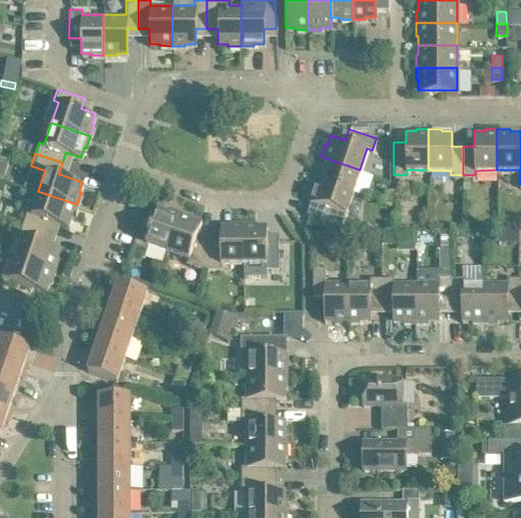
[(319,169),(316,178),(352,191),(360,170),(321,156),(317,169),(319,169)]
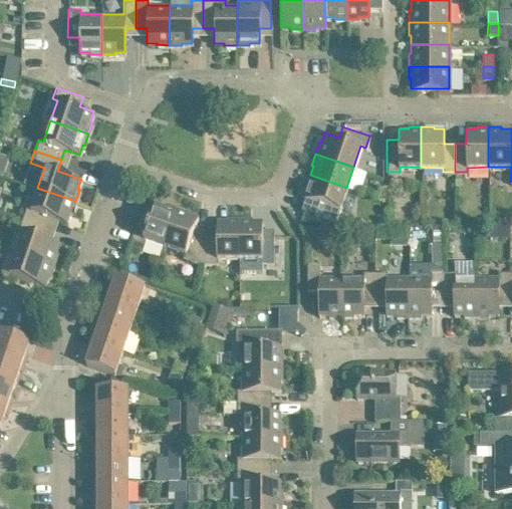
[(304,210),(300,219),(318,221),(320,215),(335,220),(339,209),(346,188),(310,175),(307,184),(305,183),(301,196),(304,197),(301,208),(300,209),(304,210)]
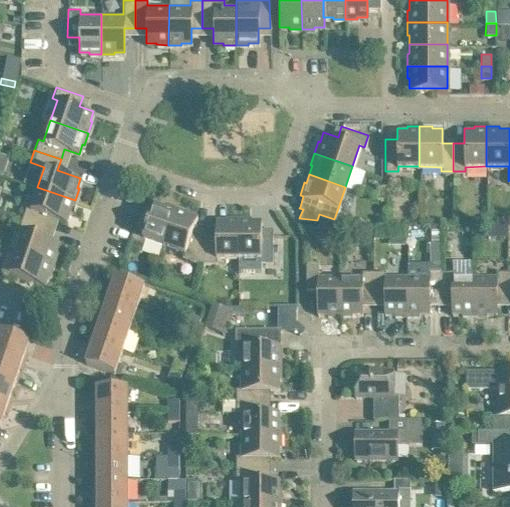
[(386,197),(386,185),(376,185),(376,197),(386,197)]
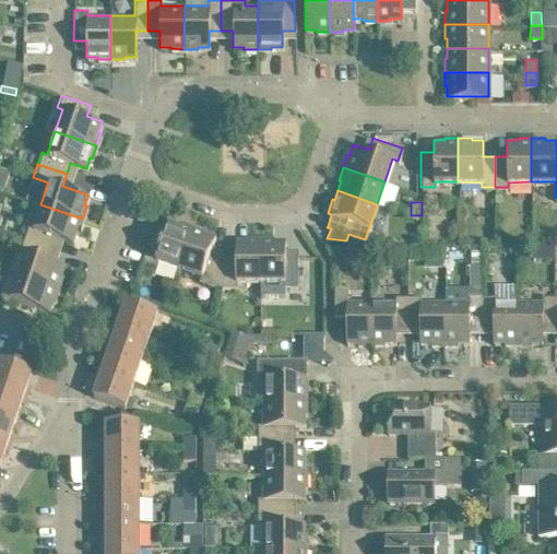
[(78,232),(82,219),(40,204),(33,226),(27,225),(23,237),(52,247),(57,236),(72,242),(75,231),(78,232)]
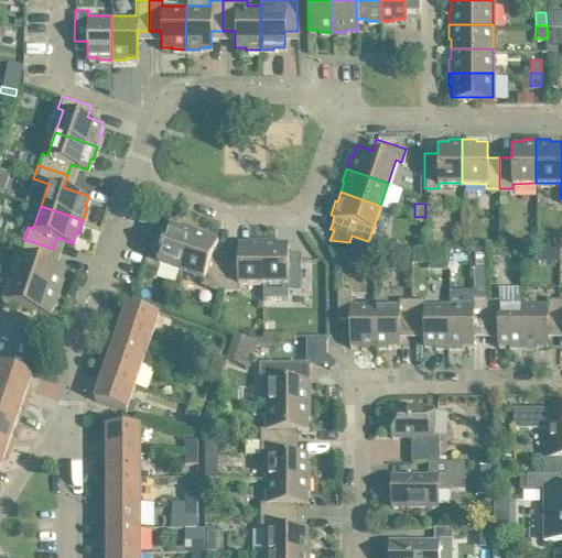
[(180,269),(194,227),(181,222),(180,225),(170,220),(164,236),(152,232),(142,261),(155,265),(157,261),(180,269)]
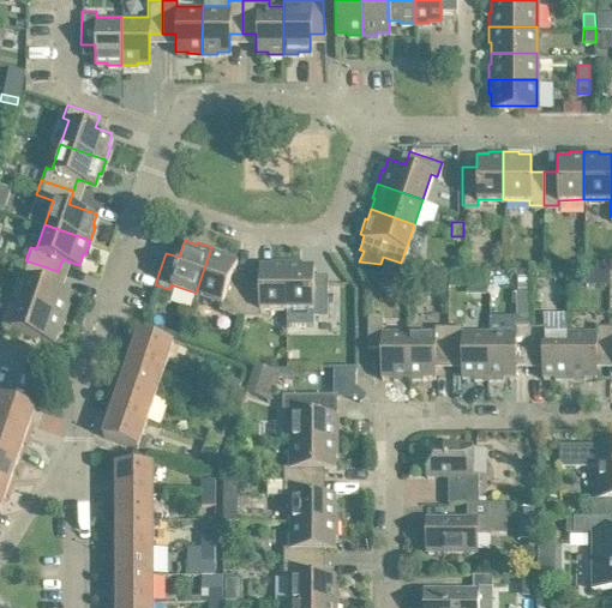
[(226,252),(211,247),(196,293),(220,301),(219,307),(238,313),(244,280),(231,275),(235,258),(225,254),(226,252)]
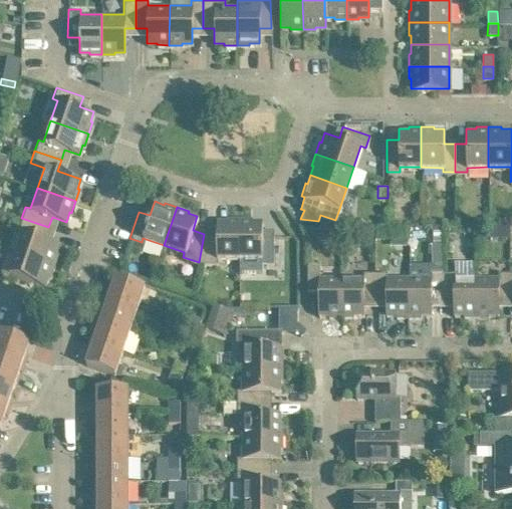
[(239,258),(239,218),(226,217),(226,219),(216,219),(216,234),(204,234),(199,262),(217,262),(217,258),(239,258)]
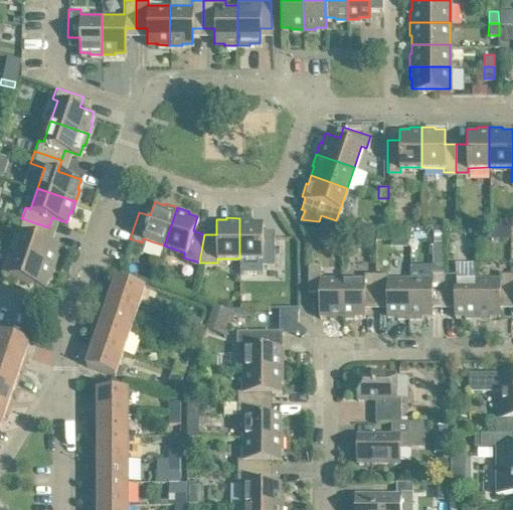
[(44,238),(48,227),(21,218),(18,229),(22,231),(15,252),(53,265),(57,253),(55,252),(59,242),(44,238)]
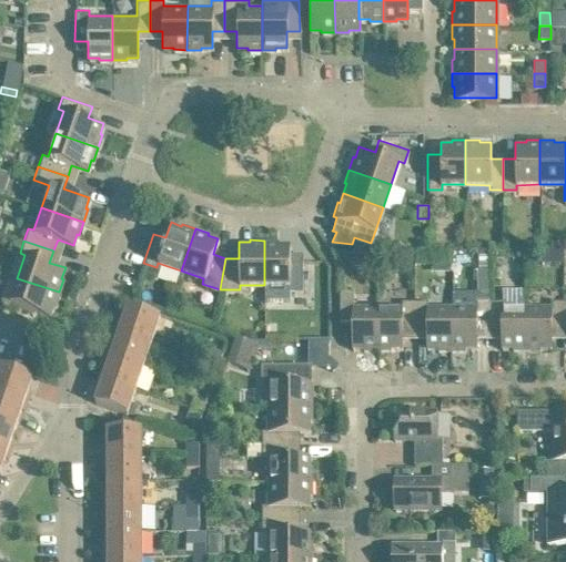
[(278,241),(264,241),(264,285),(287,285),(287,289),(302,289),(302,258),(289,258),(289,242),(278,242),(278,241)]
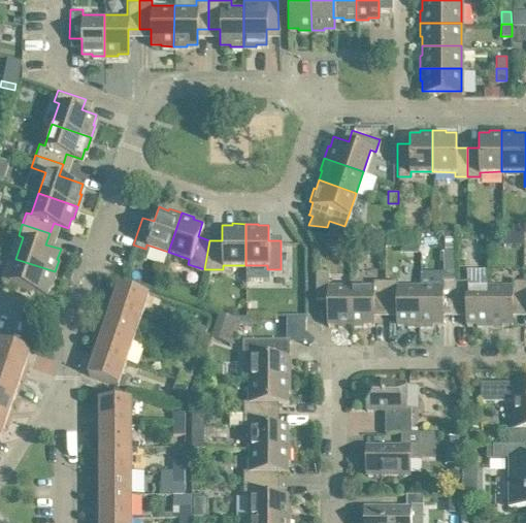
[(442,268),(419,268),(419,284),(419,325),(432,325),(432,323),(442,323),(442,316),(442,307),(454,307),(454,279),(454,248),(442,248),(442,268)]
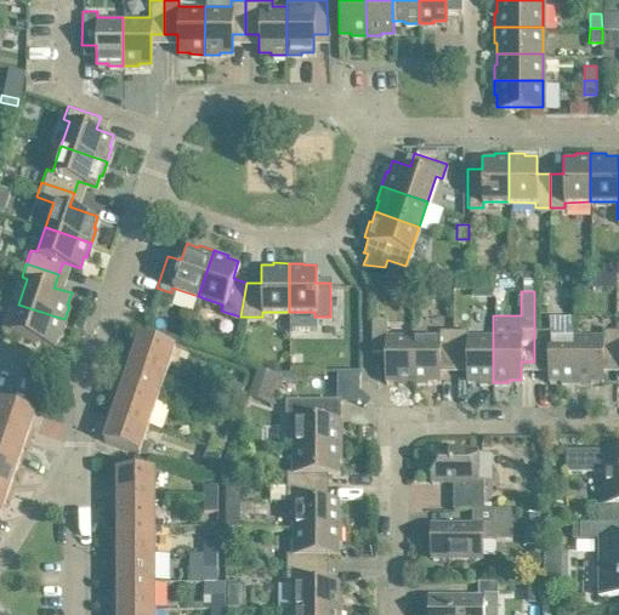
[(60,334),(64,319),(18,305),(10,330),(54,345),(57,334),(60,334)]
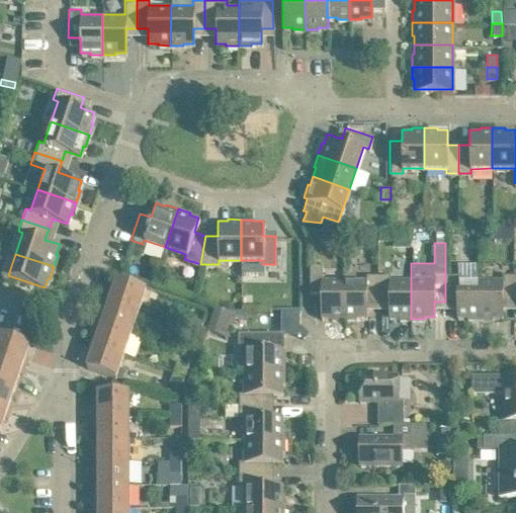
[(457,273),(445,273),(445,302),(456,302),(456,310),(456,317),(466,317),(466,318),(479,318),(479,278),(479,261),(457,261),(457,273)]
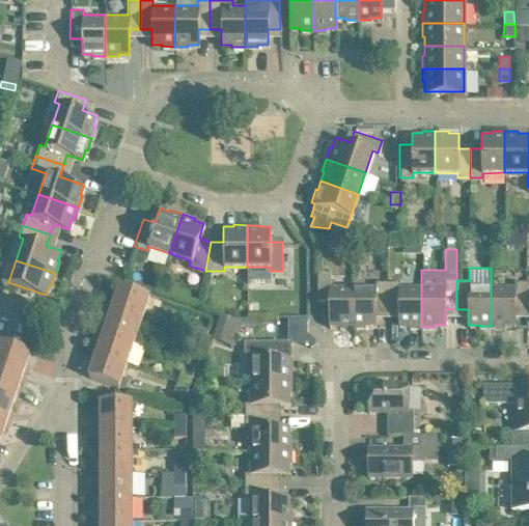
[(329,270),(316,270),(316,299),(328,299),(328,325),(339,325),(339,327),(352,327),(352,285),(329,285),(329,270)]
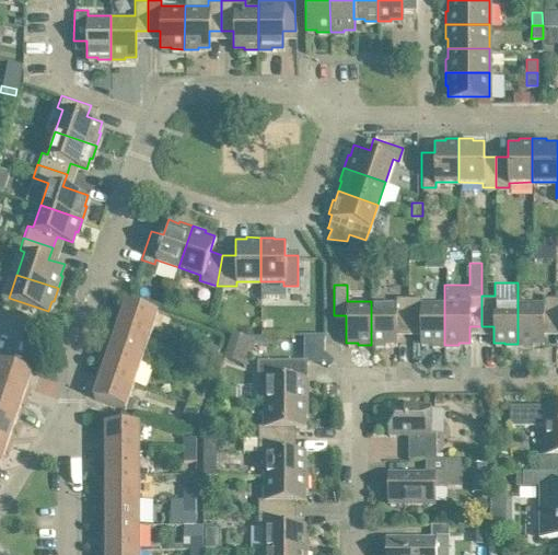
[(395,301),(371,301),(371,345),(384,345),(384,343),(396,343),(396,326),(408,326),(408,296),(395,296),(395,301)]
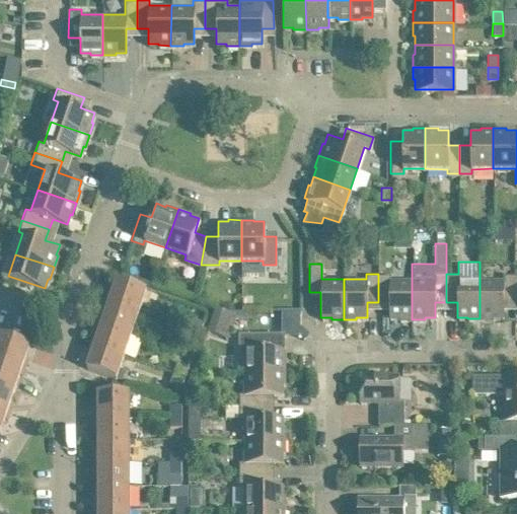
[(389,274),(378,274),(378,302),(389,302),(389,317),(399,317),(399,319),(412,319),(412,279),(389,279),(389,274)]
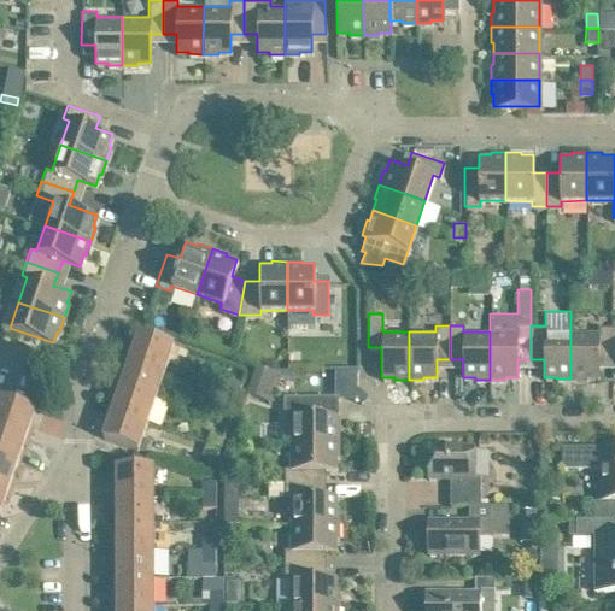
[(597,332),(570,332),(570,379),(586,380),(586,377),(598,377),(598,359),(611,359),(611,325),(597,325),(597,332)]
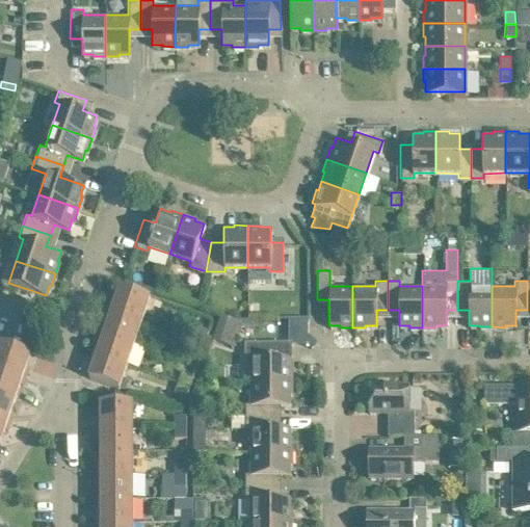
[(149,295),(138,291),(118,285),(114,298),(110,297),(108,307),(141,318),(149,295)]
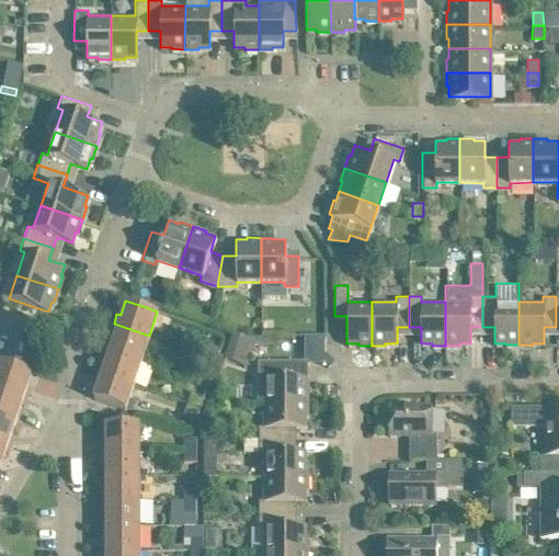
[(149,336),(114,324),(111,332),(114,333),(110,349),(140,359),(149,336)]
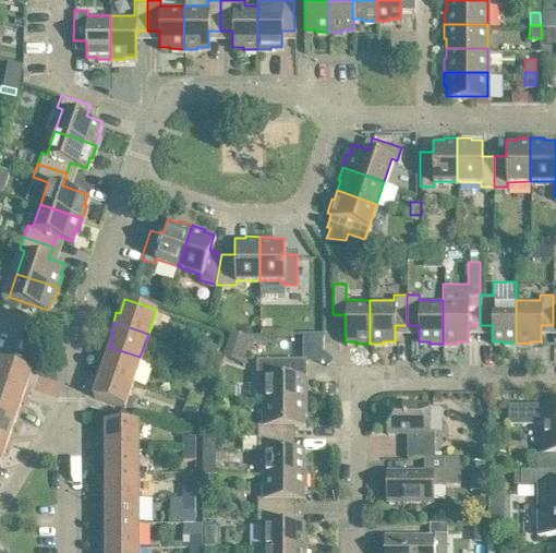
[(218,345),(205,340),(202,352),(214,357),(218,345)]
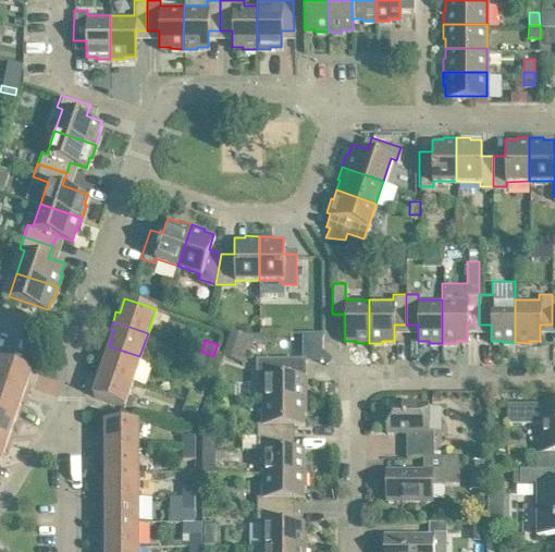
[(132,380),(139,356),(109,346),(103,360),(100,359),(97,368),(132,380)]
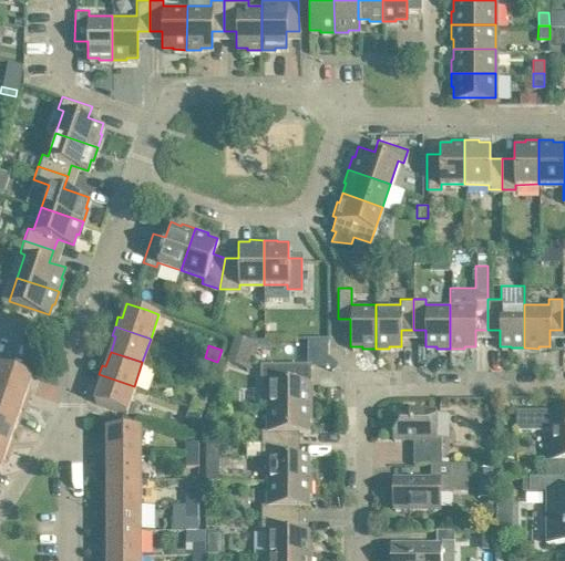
[(214,373),(217,362),(205,357),(201,369),(214,373)]
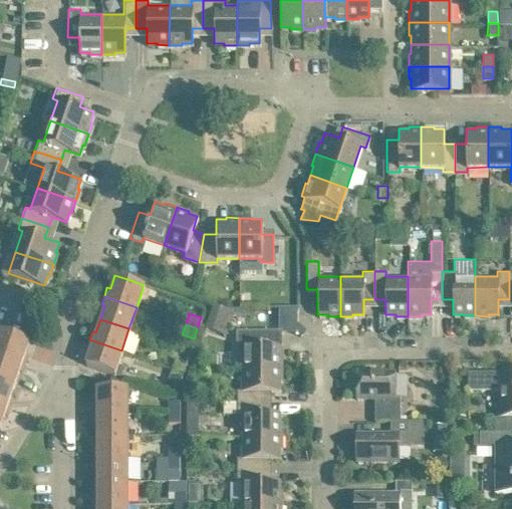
[(279,354),(279,344),(279,328),(236,328),(236,345),(241,345),(241,366),(281,366),(281,354),(279,354)]
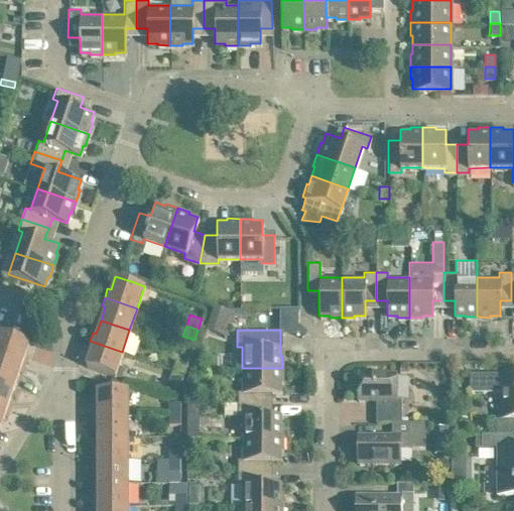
[(28,340),(0,331),(0,355),(24,363),(27,355),(24,354),(28,340)]
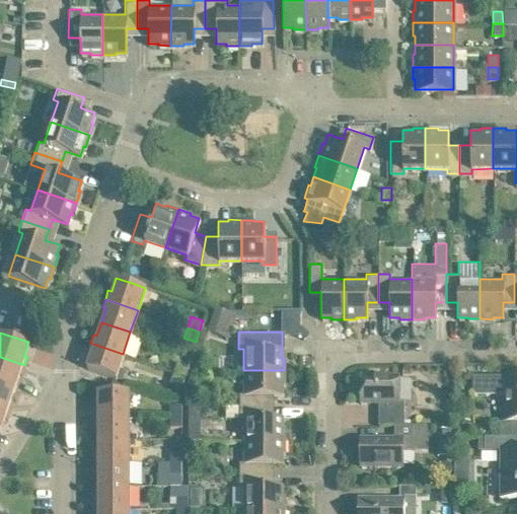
[(123,354),(90,343),(87,351),(90,353),(86,366),(105,373),(115,376),(123,354)]
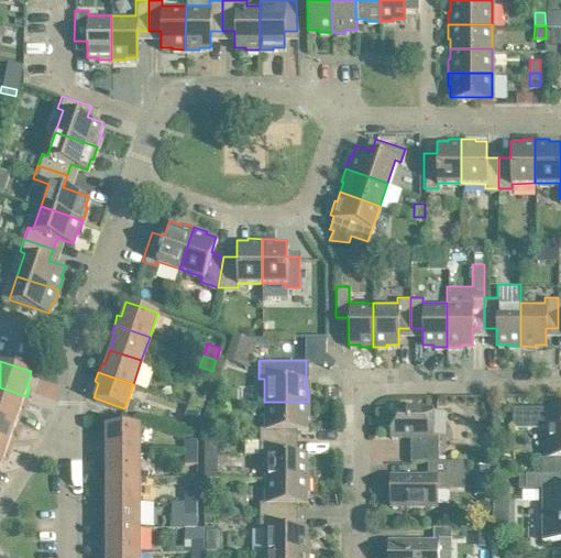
[(23,406),(26,396),(0,387),(0,414),(14,419),(20,405),(23,406)]
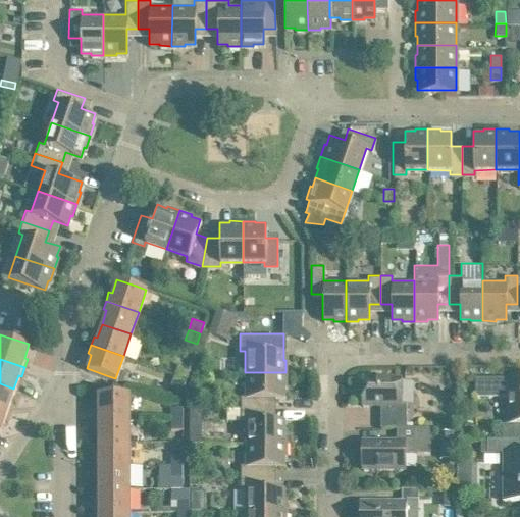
[(177,363),(173,373),(185,377),(189,366),(177,363)]
